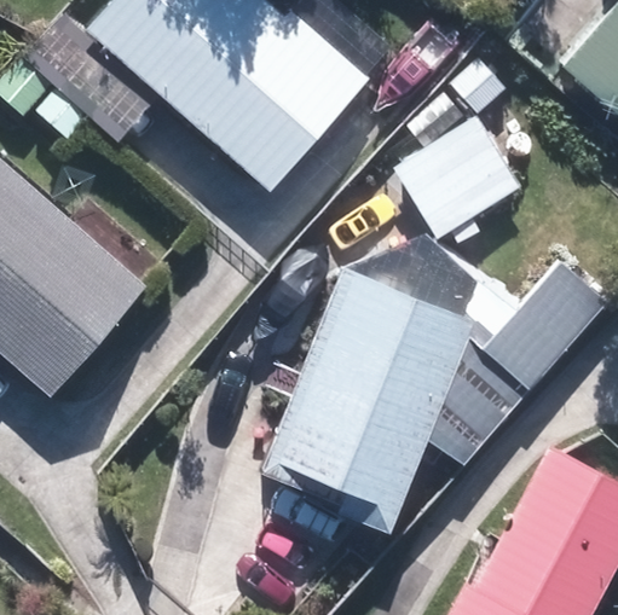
[(92,0),(62,35),(254,204),(386,56),(322,0),(286,0),(270,18),(249,0),(92,0)]
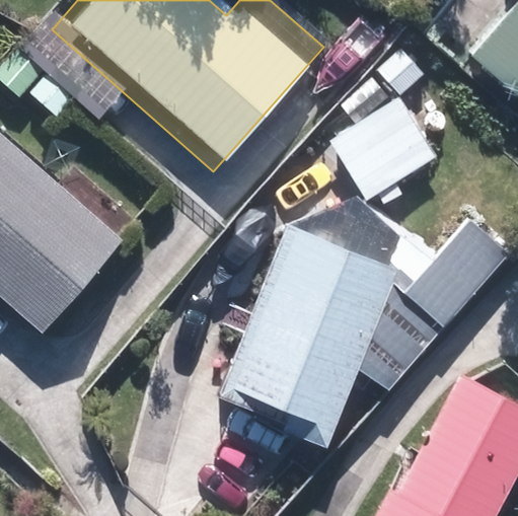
[(517,3),(474,56),(517,91),(517,3)]
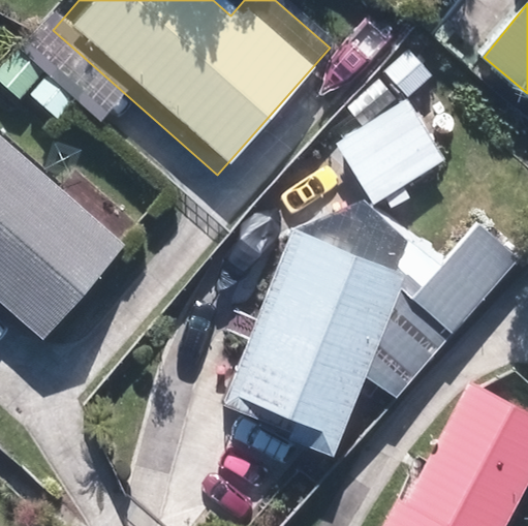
[(336,143),(376,203),(445,157),(425,126),(449,110),(431,82),(336,143)]
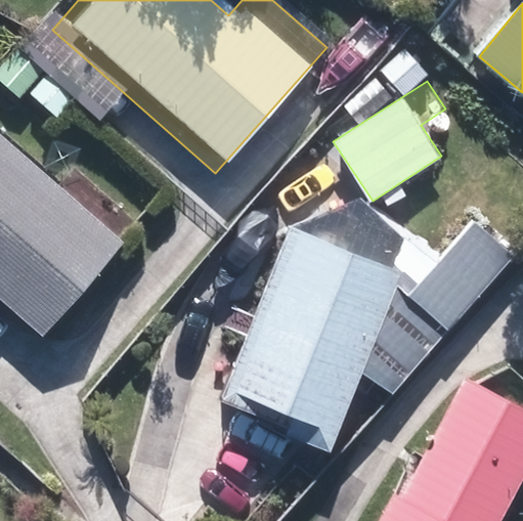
[(0,283),(51,328),(130,236),(0,125),(0,283)]
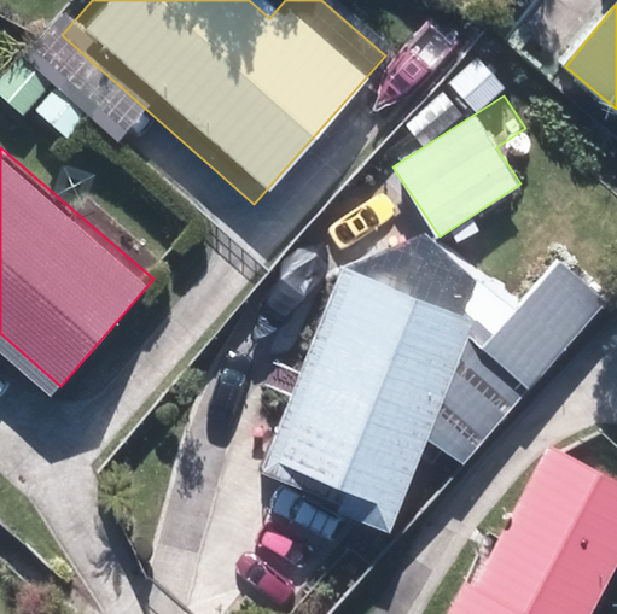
[(339,515),(390,534),(473,321),(344,269),(265,475),(344,507),(339,515)]
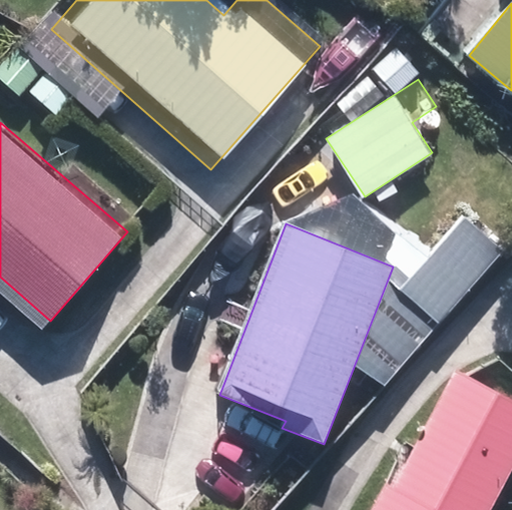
[(366,353),(389,372),(410,350),(386,329),(366,353)]
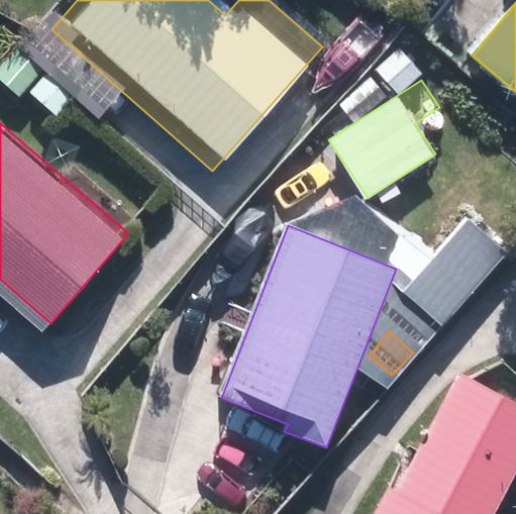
[(491,513),(515,466),(515,401),(459,374),(417,457),(406,452),(375,513),(491,513)]
